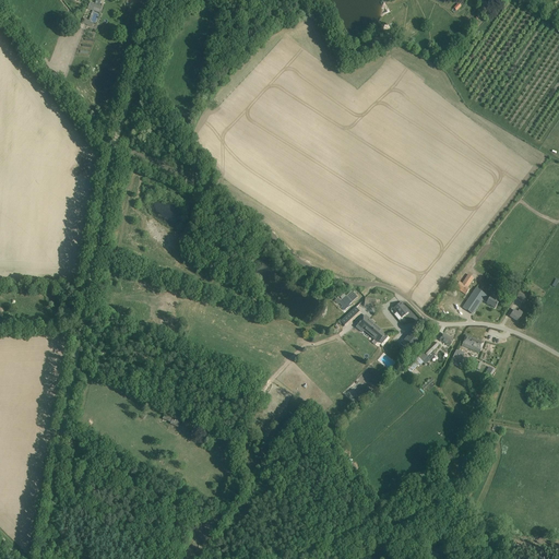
[(95,0),(95,4),(91,3),(88,9),(99,13),(102,8),(99,7),(100,0),(95,0)]
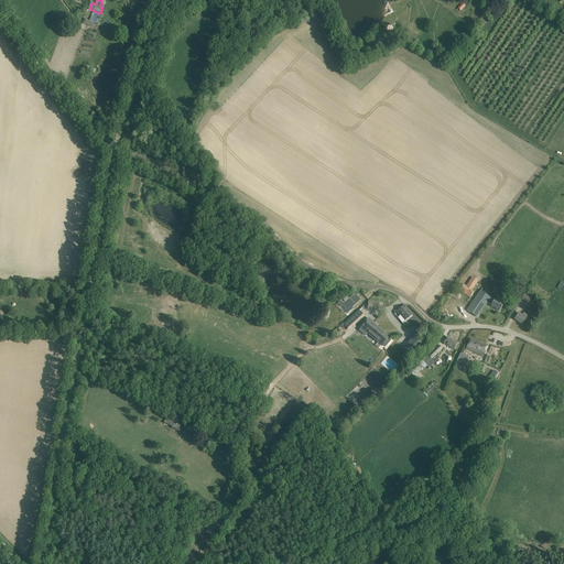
[(524,261),(513,280),(521,285),(533,267),(524,261)]
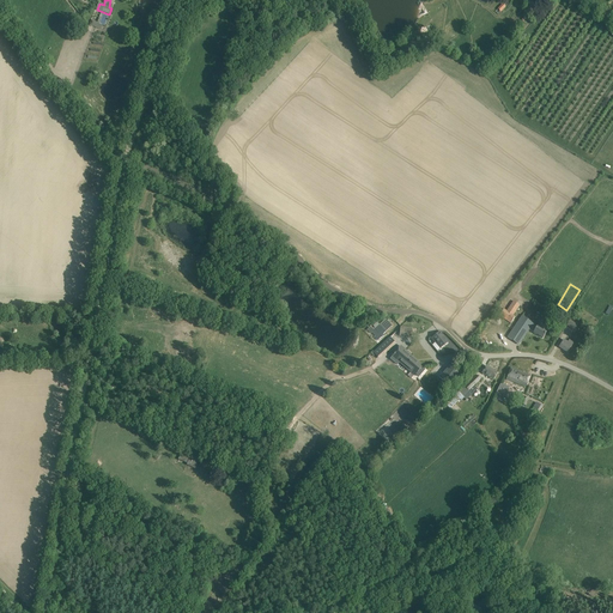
[(507,311),(503,309),(499,316),(511,323),(516,316),(514,315),(520,305),(514,302),(507,311)]
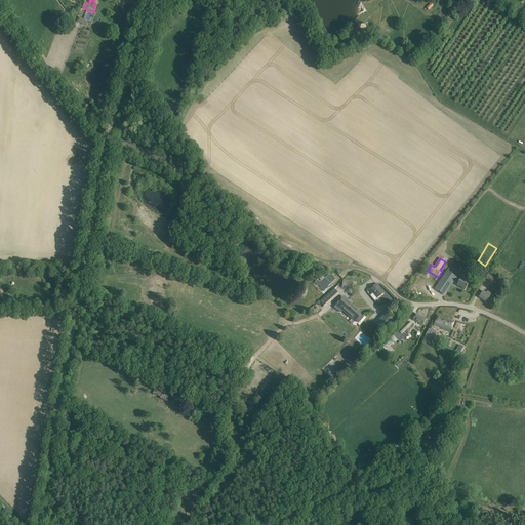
[(436,287),(433,292),(442,298),(453,283),(465,289),(468,285),(468,284),(467,284),(470,280),(462,276),(460,280),(447,271),(436,287)]
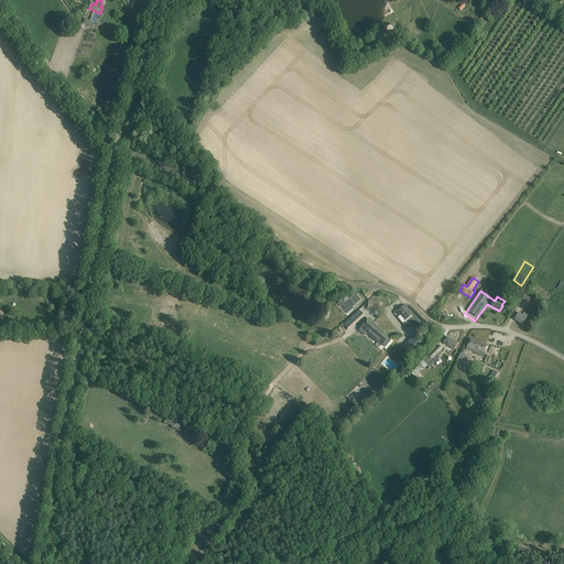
[(345,292),(336,300),(339,302),(337,303),(342,307),(343,306),(345,310),(344,311),(347,314),(356,306),(355,305),(360,300),(355,293),(349,297),(345,292)]
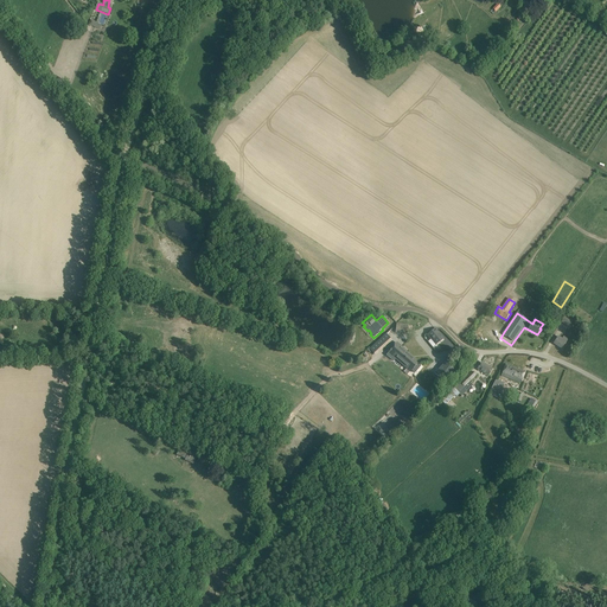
[(573,320),(566,315),(561,323),(569,327),(573,320)]
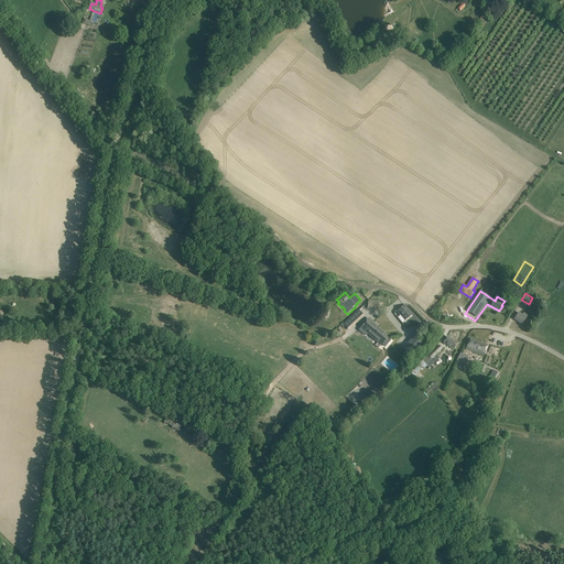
[(404,305),(399,311),(405,320),(412,315),(404,305)]
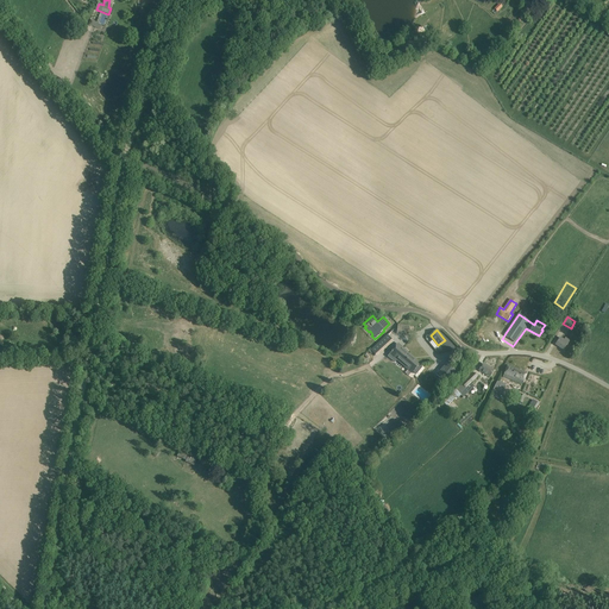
[(388,334),(370,350),(374,353),(390,338),(388,334)]
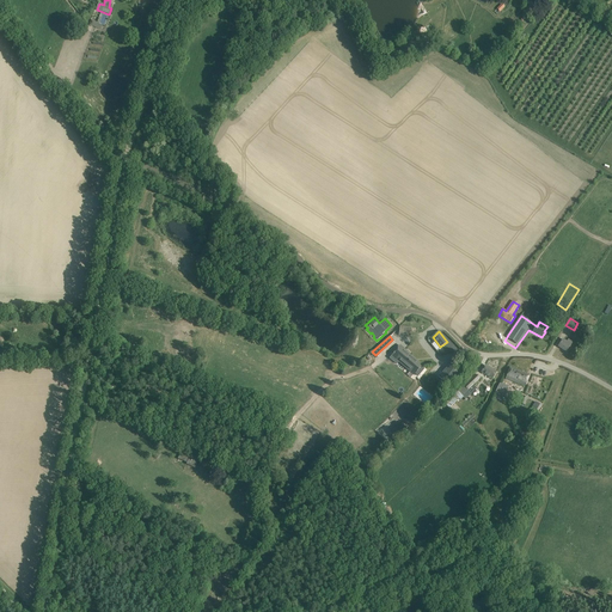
[(563,340),(562,342),(558,347),(567,352),(573,342),(568,340),(567,342),(563,340)]
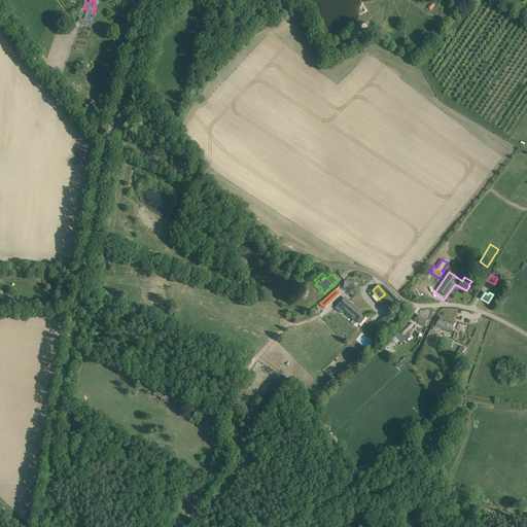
[(349,302),(345,297),(336,309),(342,314),(345,311),(353,318),(352,319),(356,323),(357,322),(360,324),(365,318),(362,316),(363,315),(359,311),(358,312),(348,303),(349,302)]
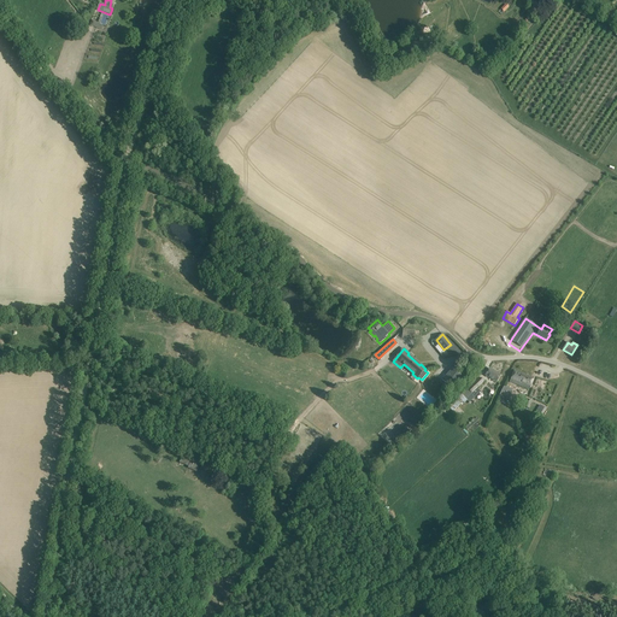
[(17,352),(13,350),(6,357),(10,360),(17,352)]
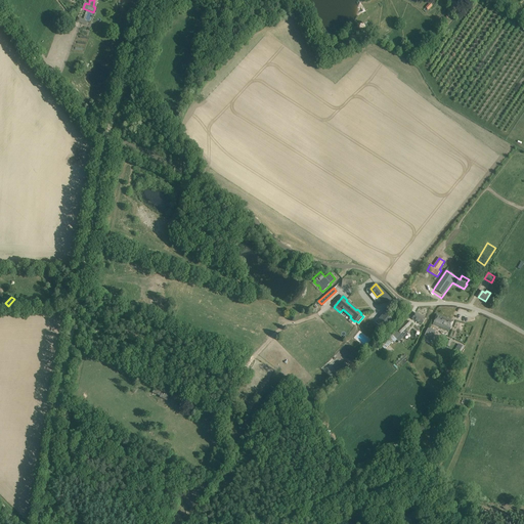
[(386,311),(376,323),(385,332),(395,320),(386,311)]
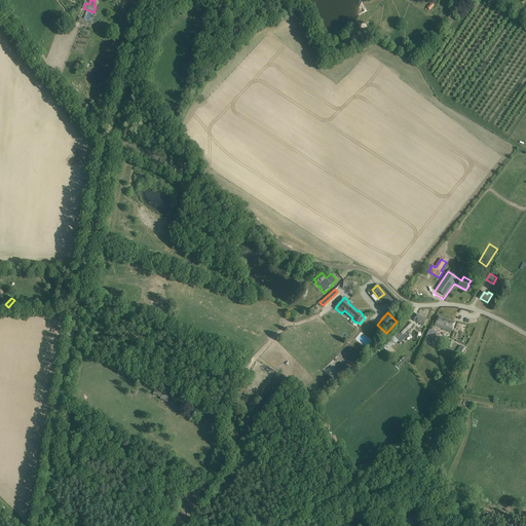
[(417,314),(413,321),(419,324),(417,328),(422,331),(425,326),(424,325),(427,320),(417,314)]
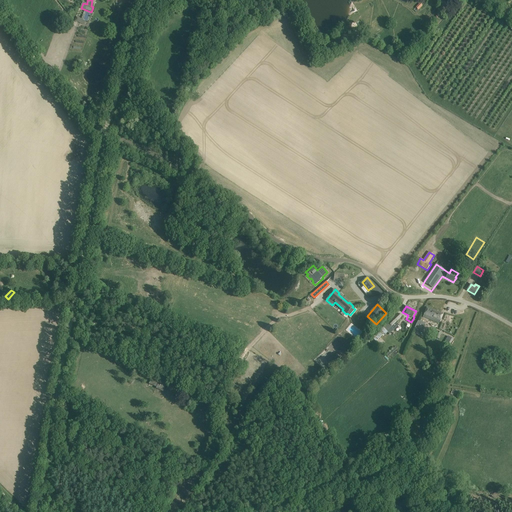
[(427,307),(425,312),(423,317),(434,321),(439,324),(443,314),(427,307)]
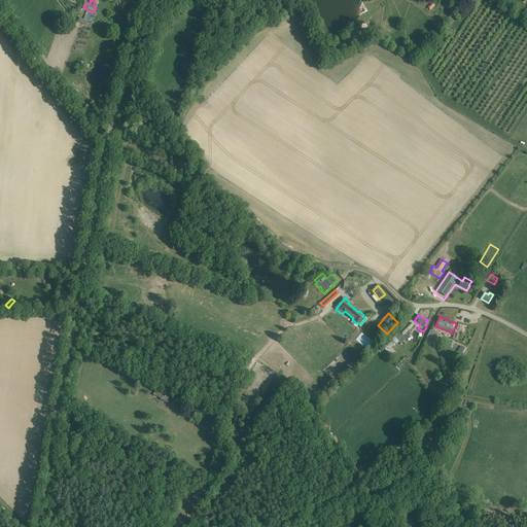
[(410,322),(399,331),(403,336),(413,326),(410,322)]
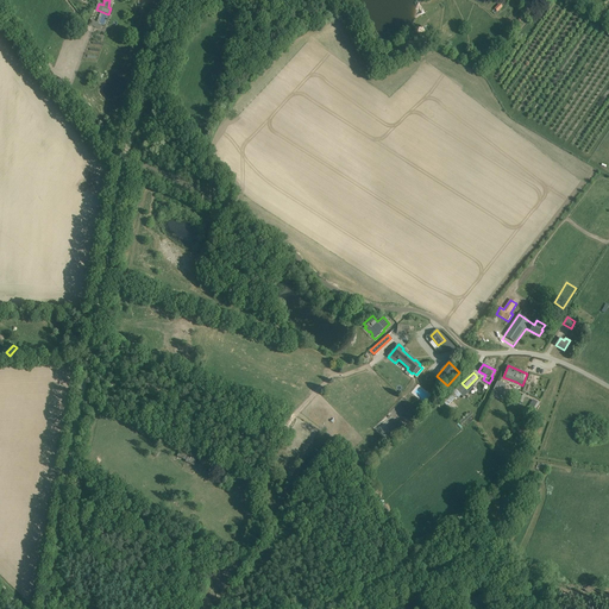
[(497,381),(493,391),(500,395),(506,384),(497,381)]
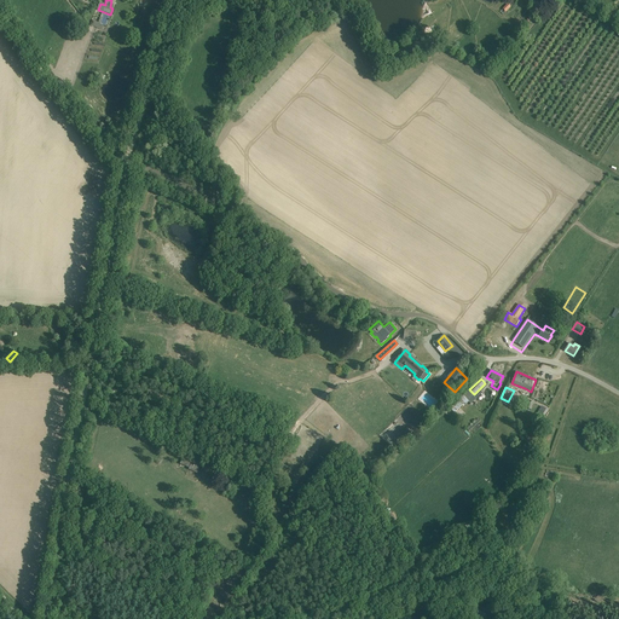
[(476,399),(468,391),(450,408),(455,414),(464,404),(466,404),(468,401),(470,404),(476,399)]
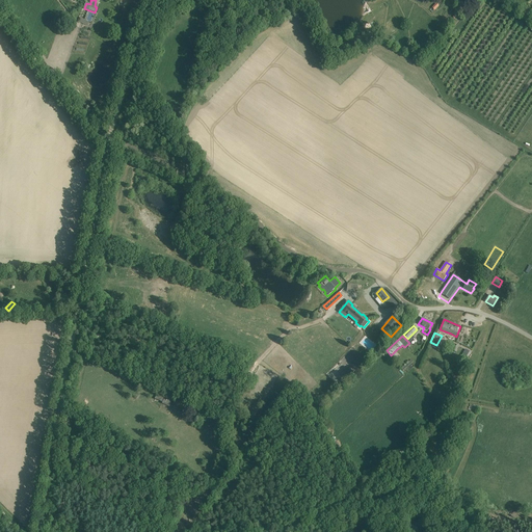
[(458,361),(457,363),(462,366),(463,365),(471,353),(466,349),(458,361)]
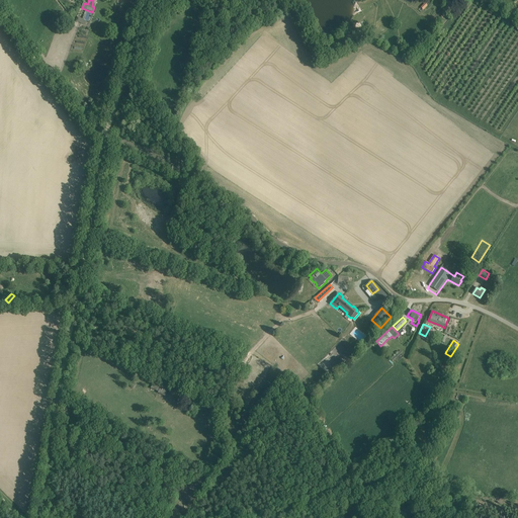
[(438,363),(445,360),(443,354),(435,357),(438,363)]
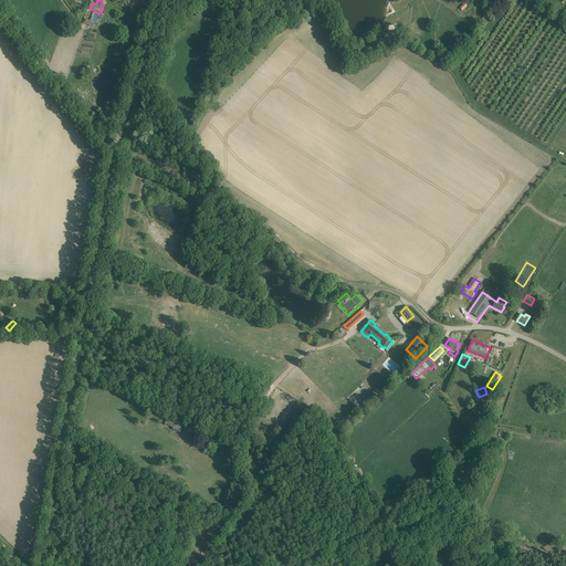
[(478,397),(474,398),(477,404),(480,402),(481,405),(486,402),(488,405),(491,402),(490,401),(493,400),(490,394),(478,397)]
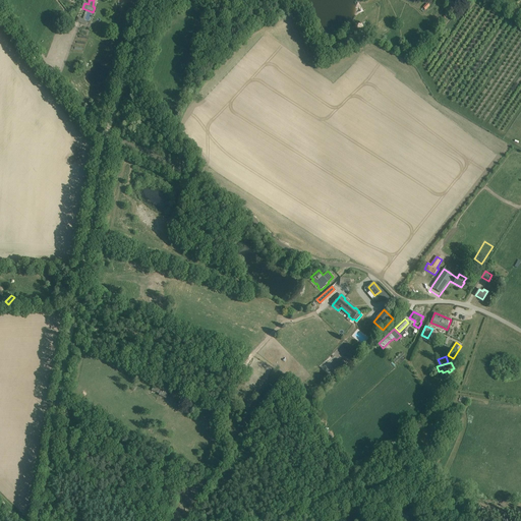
[(166,399),(170,391),(155,384),(152,391),(159,394),(159,396),(166,399)]
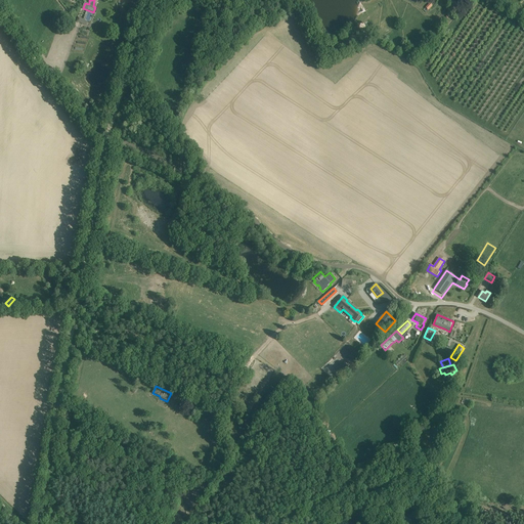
[(178,401),(174,406),(180,410),(183,405),(178,401)]
